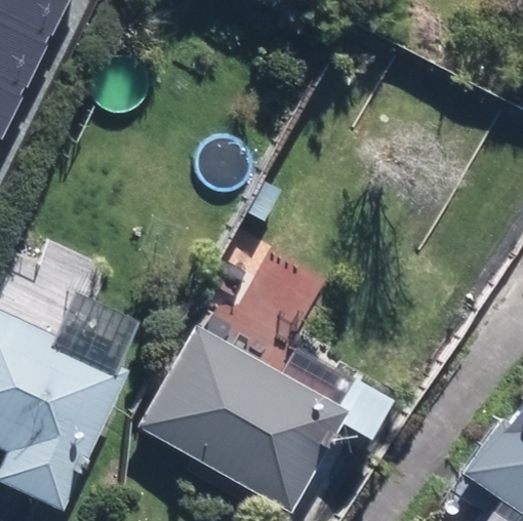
[(0,0),(0,13),(54,40),(74,0),(0,0)]
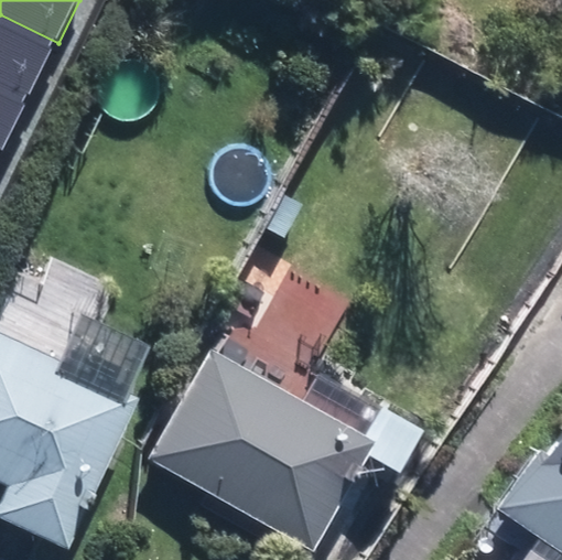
[(0,89),(29,104),(58,43),(0,14),(0,89)]
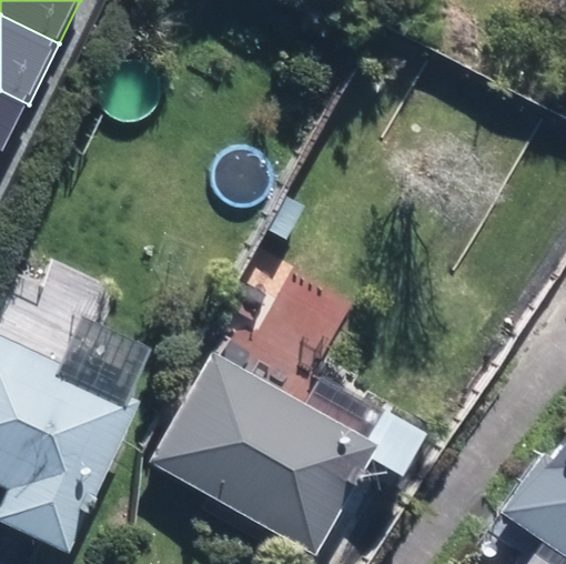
[(0,159),(1,160),(29,104),(0,90),(0,159)]
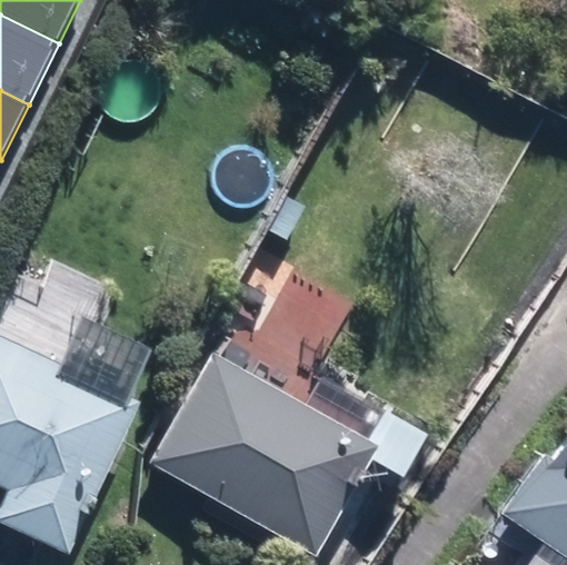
[(0,504),(0,522),(72,554),(141,398),(0,335),(0,485),(7,488),(0,504)]
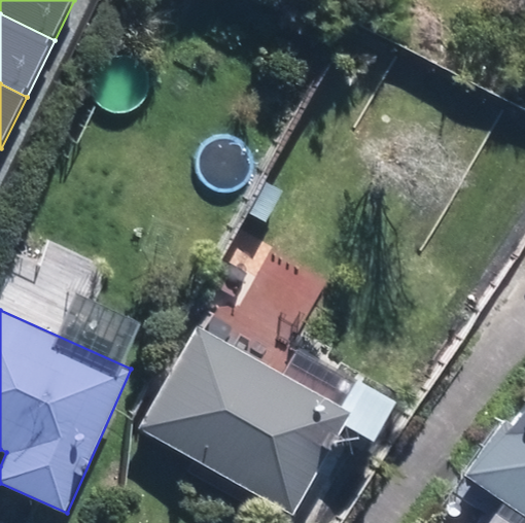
[(299,501),(321,514),(334,491),(311,479),(349,409),(194,324),(137,428),(291,513),(299,501)]
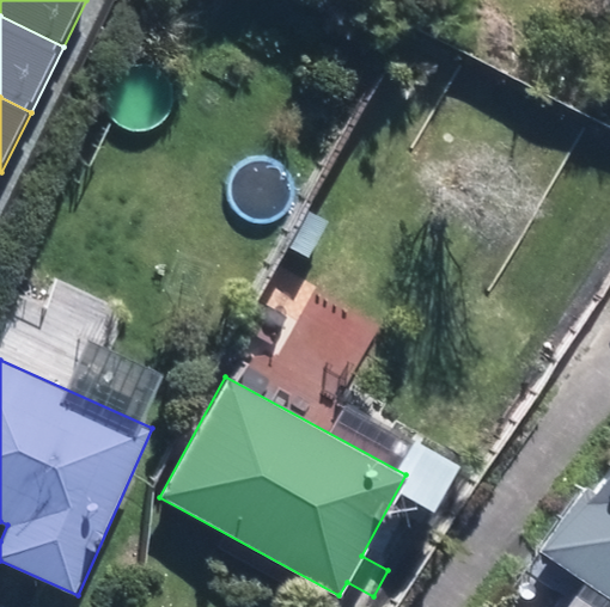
[(394,436),(450,471),(470,437),(414,403),(394,436)]
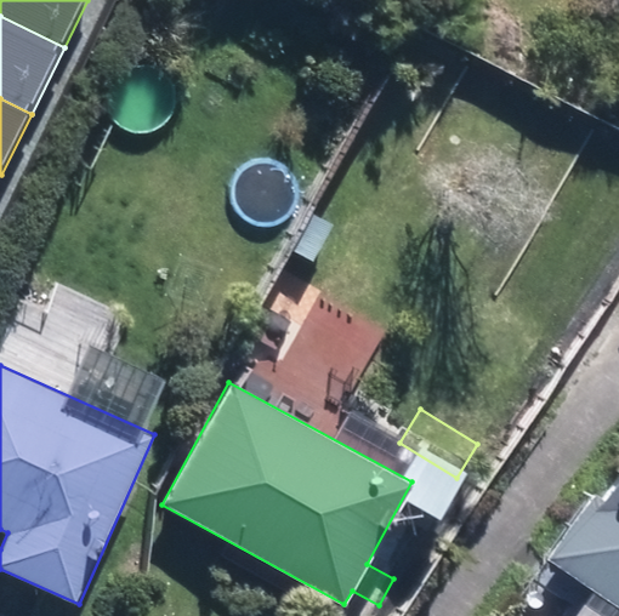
[(591,492),(546,559),(618,609),(618,482),(606,502),(591,492)]
